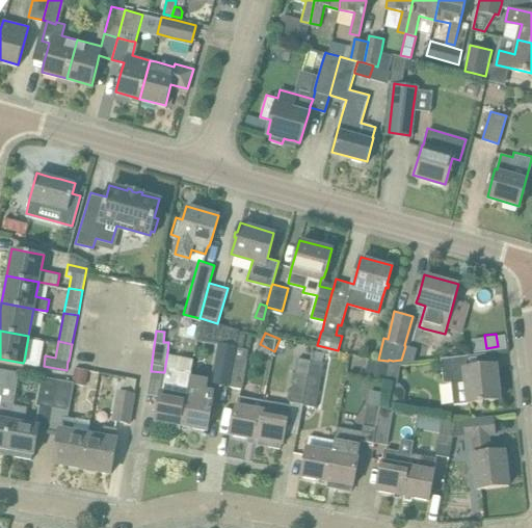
[(219,352),(214,381),(229,384),(236,345),(223,342),(221,352),(219,352)]
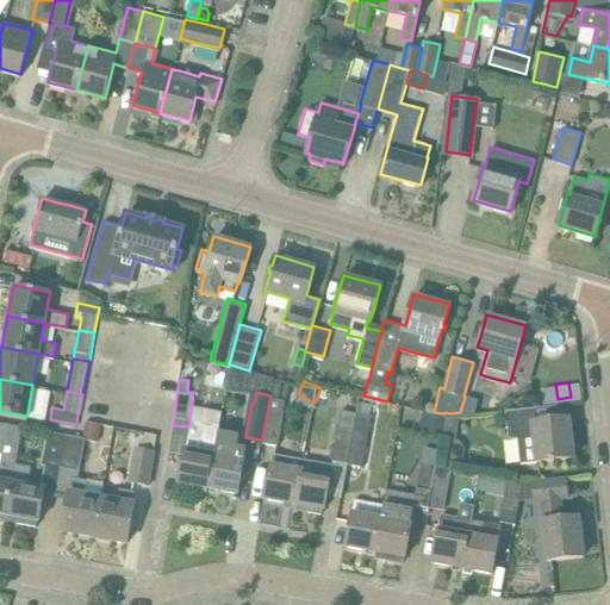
[(271,395),(262,440),(278,443),(284,410),(281,410),(284,399),(272,395),(271,395)]
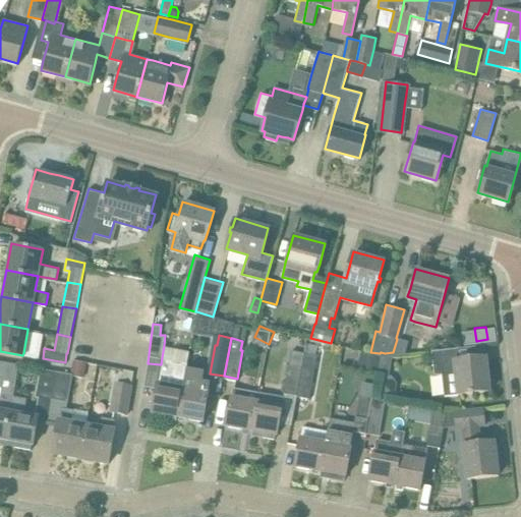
[(304,351),(296,395),(308,397),(316,353),(319,343),(306,341),(304,351)]
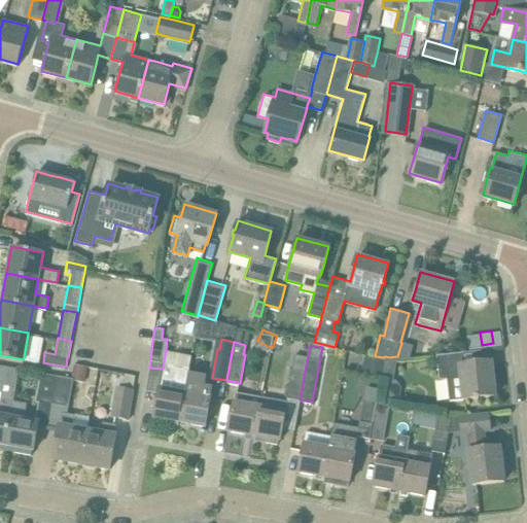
[(444,353),(437,354),(440,378),(446,377),(449,397),(449,398),(464,397),(479,395),(494,394),(491,360),(465,363),(464,351),(444,353)]
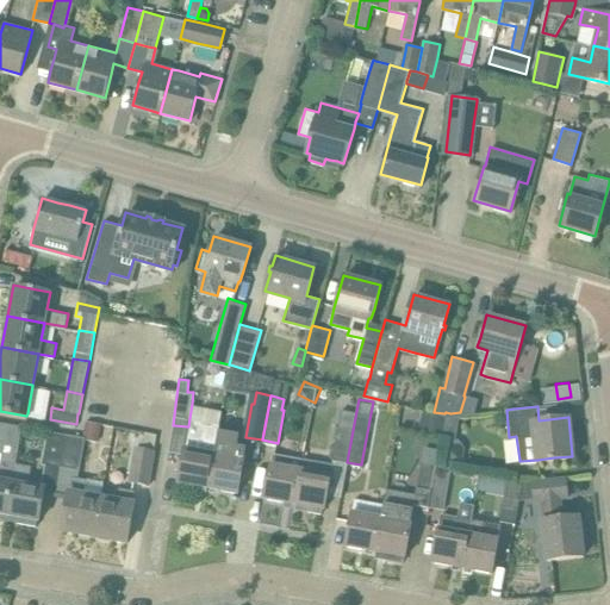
[(341,409),(331,459),(347,462),(356,411),(341,409)]
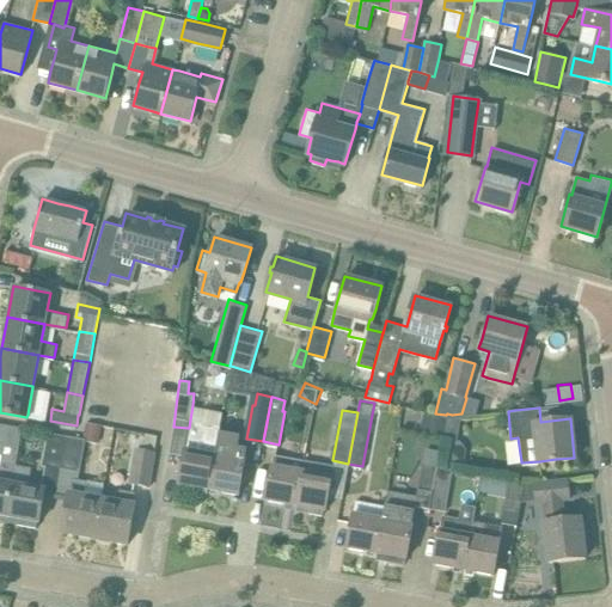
[(424,412),(421,427),(444,430),(446,416),(424,412)]
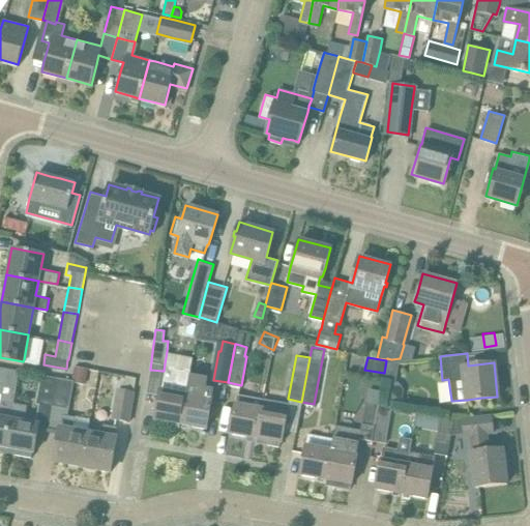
[(384,376),(383,379),(391,382),(395,383),(396,380),(400,362),(399,362),(400,358),(391,359),(387,358),(386,359),(386,360),(384,376)]
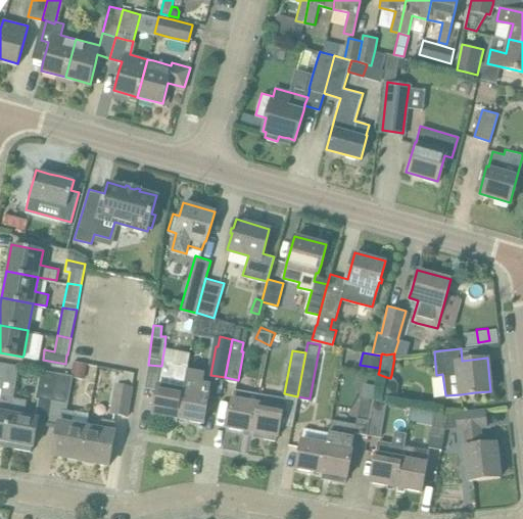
[(74,360),(70,374),(73,374),(72,376),(84,378),(85,373),(87,362),(74,360)]
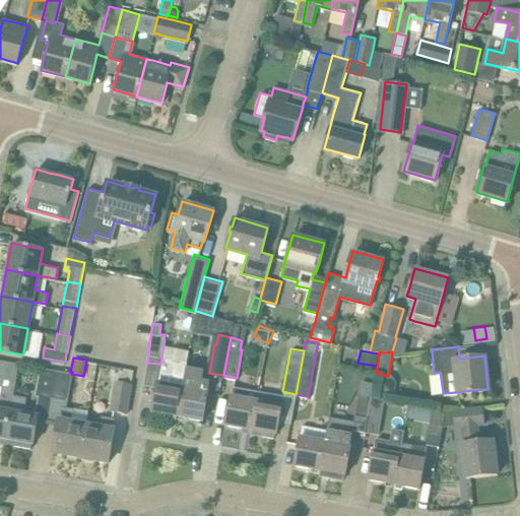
[(0,359),(0,386),(2,387),(1,392),(13,394),(18,363),(0,359)]
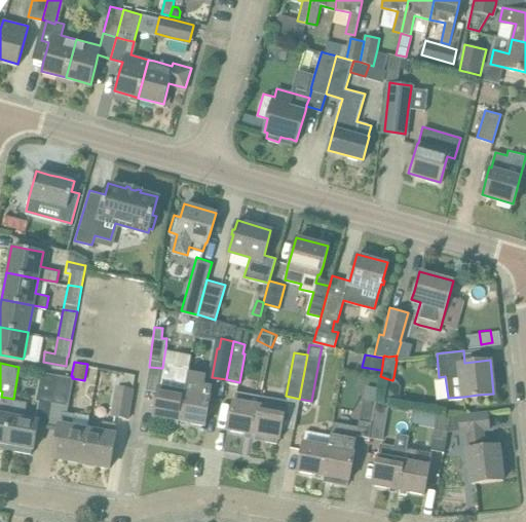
[(157,394),(153,414),(155,414),(154,418),(167,420),(167,417),(179,419),(180,419),(189,371),(189,366),(179,364),(173,375),(161,372),(158,386),(157,392),(157,394)]
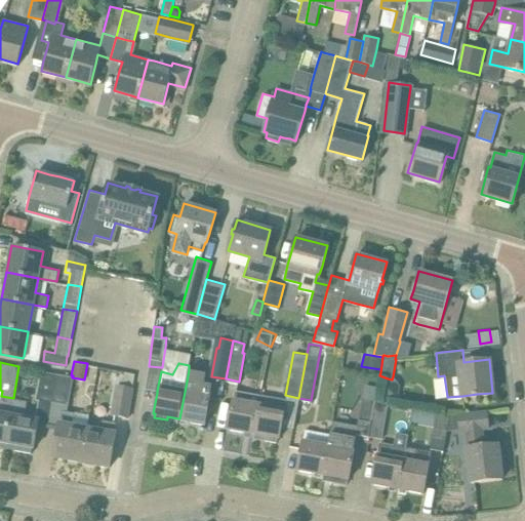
[(39,369),(34,398),(52,402),(57,373),(39,369)]
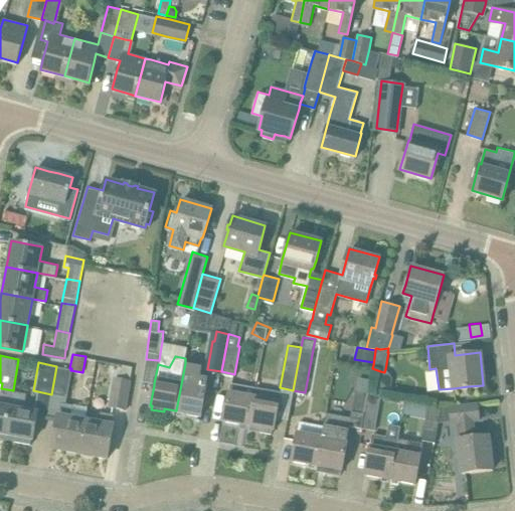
[(185,363),(176,410),(200,414),(204,395),(205,387),(207,376),(200,375),(202,366),(185,363)]
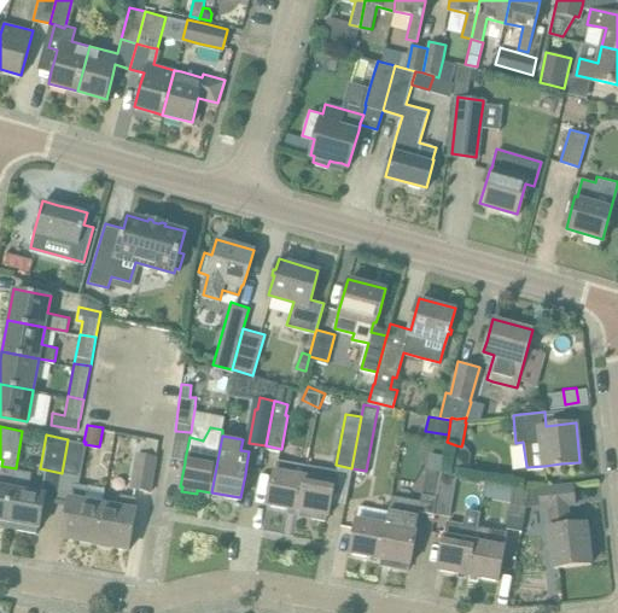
[(138,451),(132,486),(151,490),(156,455),(158,438),(146,437),(144,453),(138,451)]
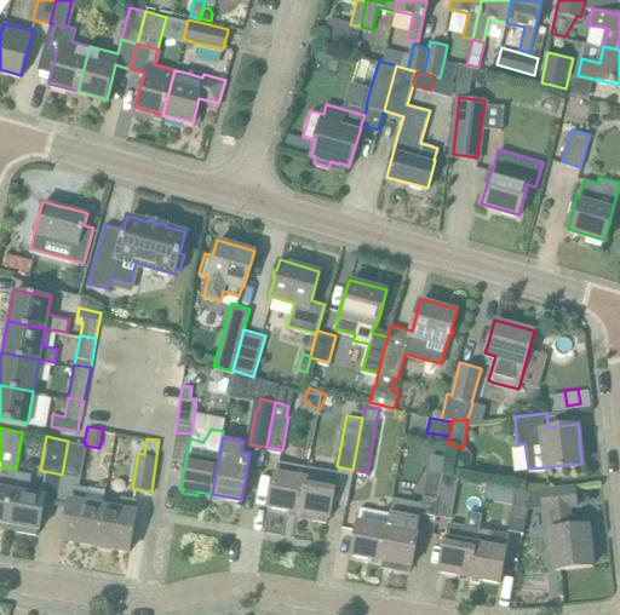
[(68,441),(62,475),(79,477),(85,446),(86,443),(84,443),(68,441)]
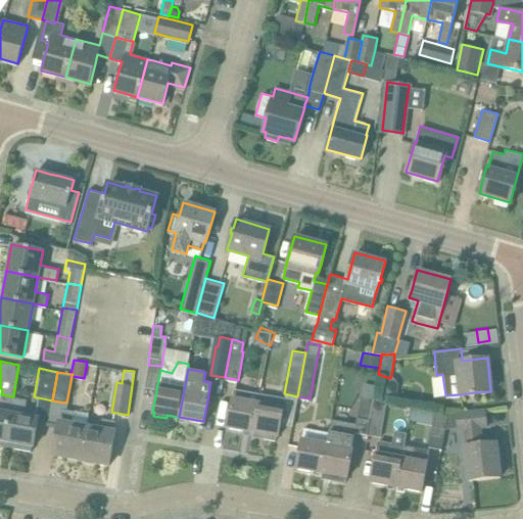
[(231,406),(227,426),(252,430),(256,413),(259,393),(234,388),(231,406)]
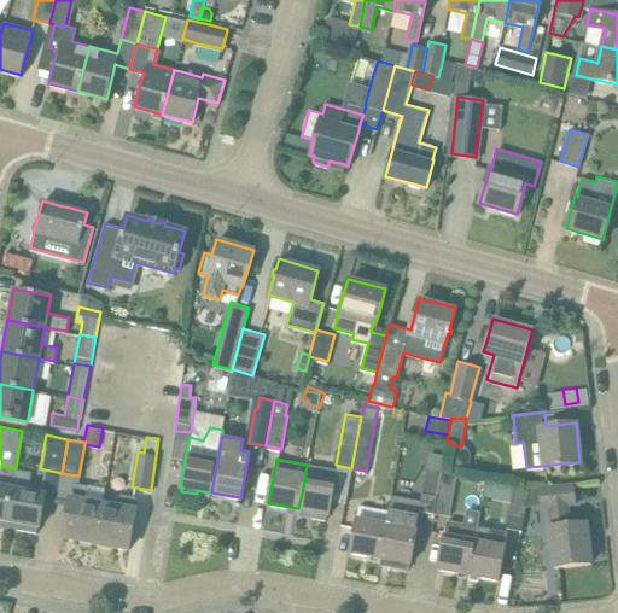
[(303,488),(298,508),(312,511),(310,517),(325,519),(326,513),(328,514),(331,500),(337,470),(307,465),(303,488)]
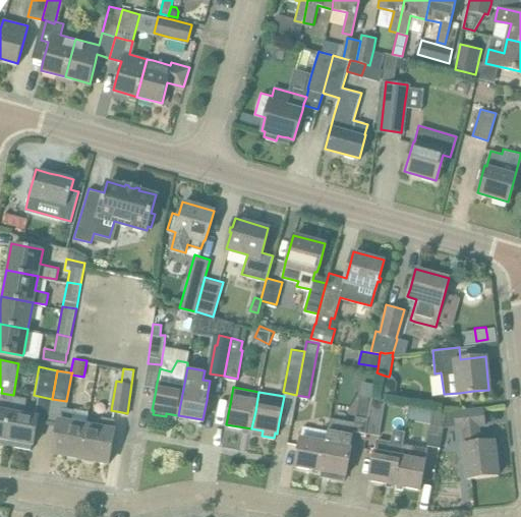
[(0,437),(4,439),(9,410),(10,410),(13,395),(1,393),(0,396),(0,437)]
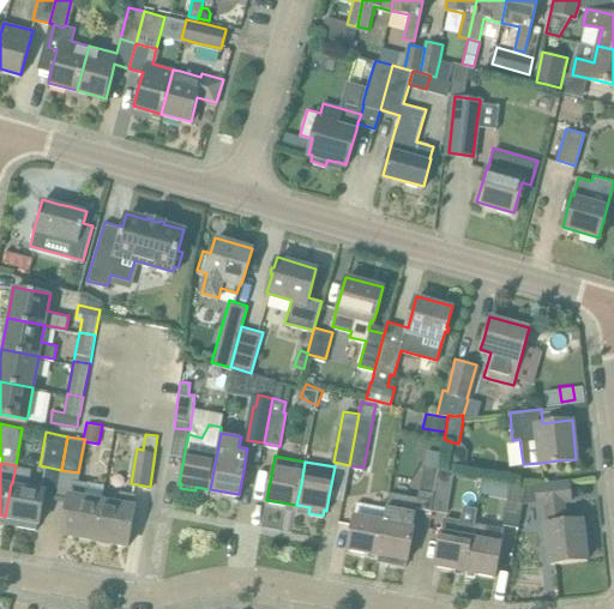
[(417,499),(416,506),(431,508),(434,489),(438,468),(423,464),(417,499)]
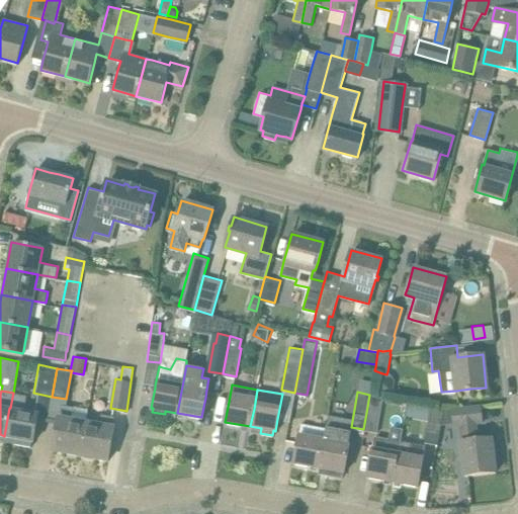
[(9,408),(4,436),(14,438),(14,441),(30,445),(31,441),(32,441),(36,421),(36,419),(37,414),(35,413),(23,411),(26,395),(13,393),(10,408),(9,408)]
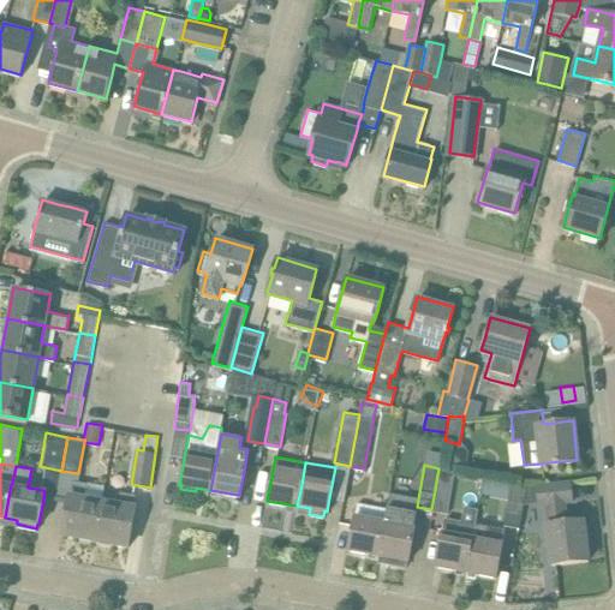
[(435,490),(431,509),(446,512),(452,483),(454,470),(440,467),(439,468),(435,490)]
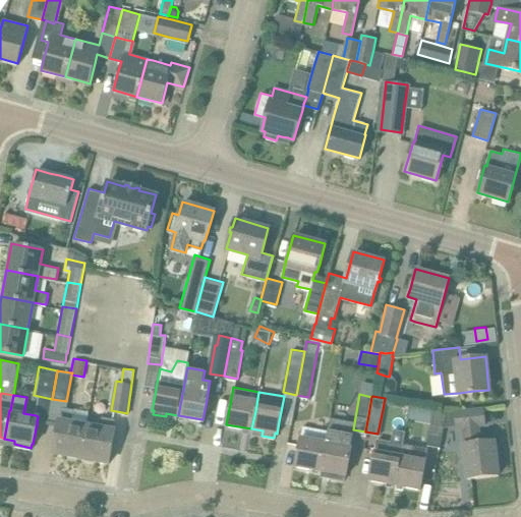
[(56,432),(52,452),(79,457),(85,424),(89,410),(73,407),(73,408),(61,406),(59,419),(58,419),(57,425),(56,432)]
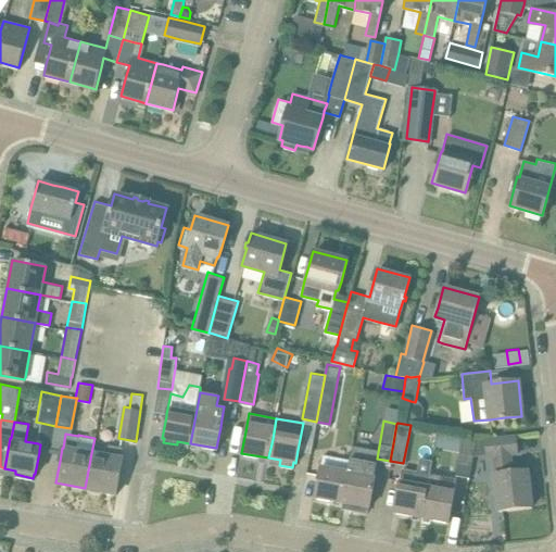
[(476,438),(474,455),(487,453),(488,454),(493,454),(495,474),(494,474),(495,488),(498,510),(531,505),(531,504),(530,504),(527,473),(528,473),(528,471),(513,473),(510,452),(517,452),(515,435),(493,437),(485,438),(485,437),(476,438)]
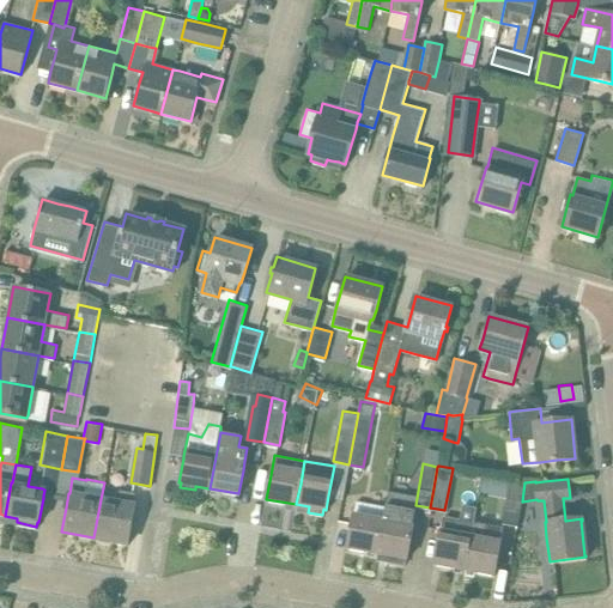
[(509,480),(502,521),(517,523),(522,502),(525,482),(509,480)]
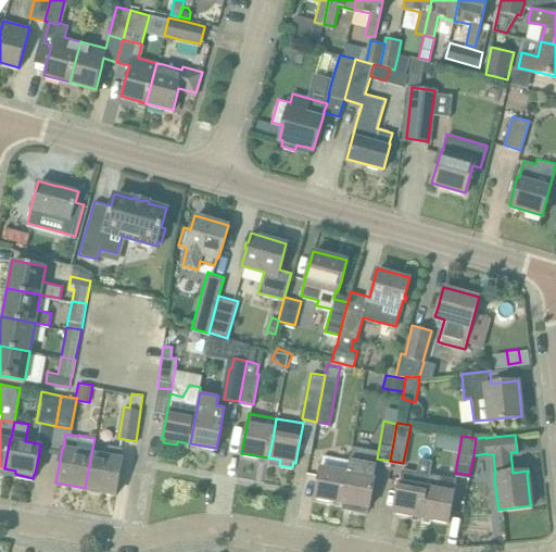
[(91,453),(85,488),(115,493),(122,459),(121,459),(123,447),(109,444),(106,456),(91,453)]
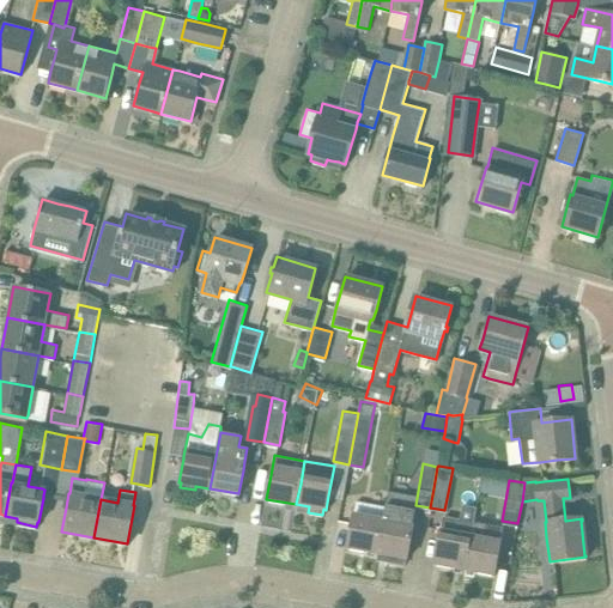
[(386,505),(377,552),(389,554),(388,560),(405,563),(406,558),(407,558),(413,526),(412,526),(416,505),(417,498),(388,492),(386,505)]
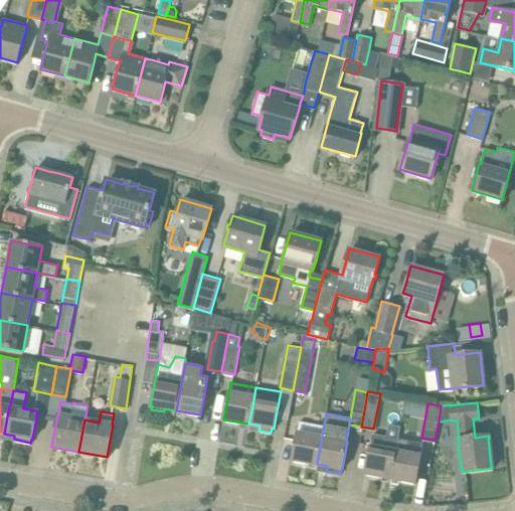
[(297,433),(292,460),(317,464),(324,424),(299,420),(297,433)]
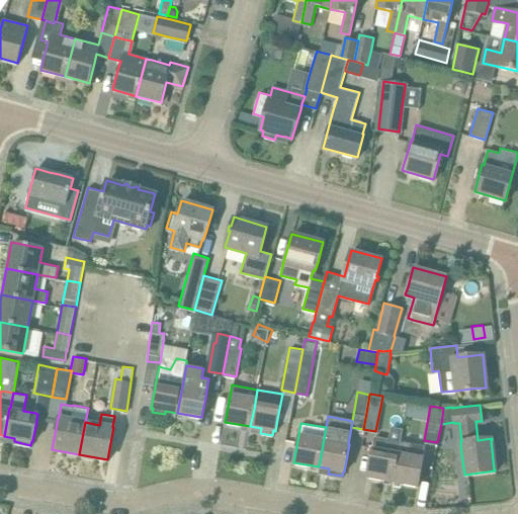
[(370,456),(366,476),(392,481),(402,428),(391,426),(389,437),(374,435),(372,447),(370,456)]
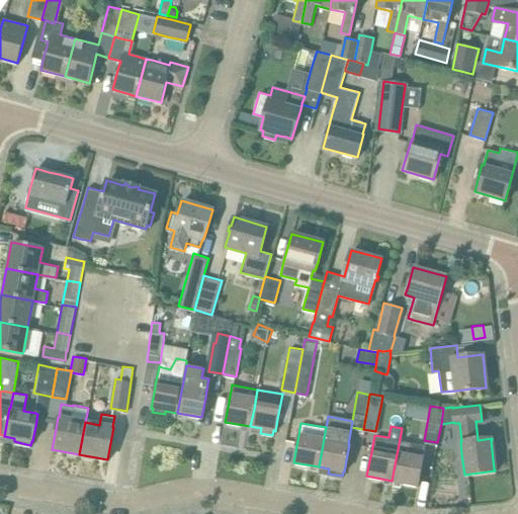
[(402,428),(392,481),(417,486),(421,465),(423,457),(425,444),(401,440),(403,428),(402,428)]
